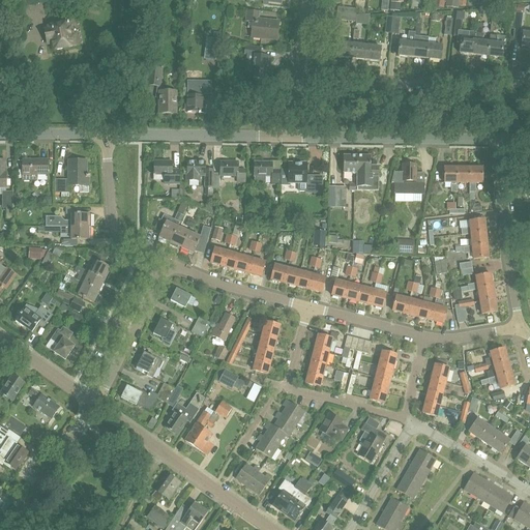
[(434,0),(434,7),(444,9),(444,0),(434,0)]
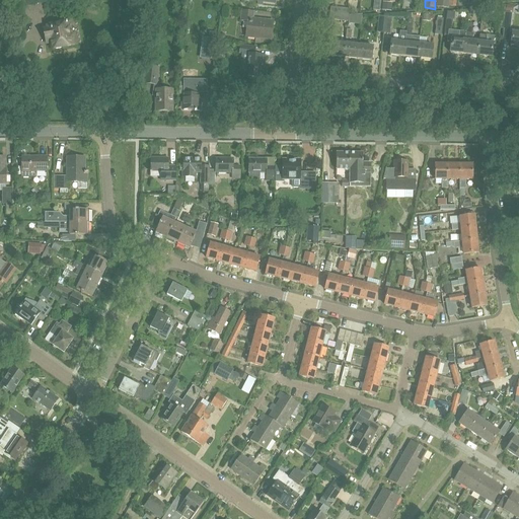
[(456,0),(436,0),(436,7),(449,8),(449,6),(456,7),(456,0)]
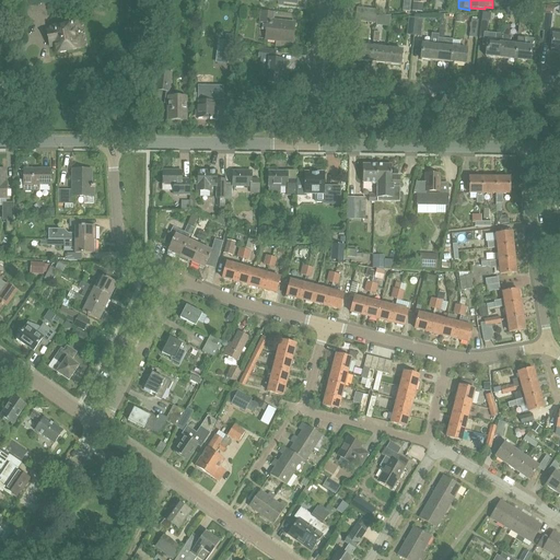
[(356,14),(377,16),(377,10),(357,8),(356,14)]
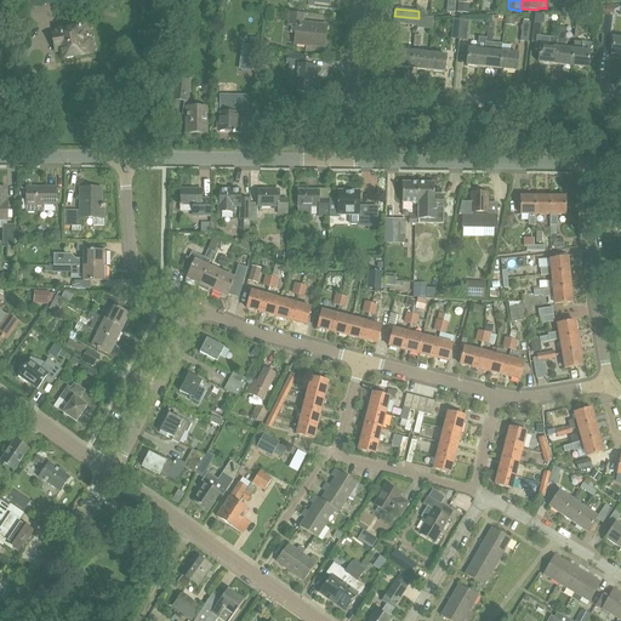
[(306,53),(312,53),(312,46),(324,47),(326,26),(301,23),(302,13),(289,12),(288,24),(295,26),(294,44),(306,45),(306,53)]
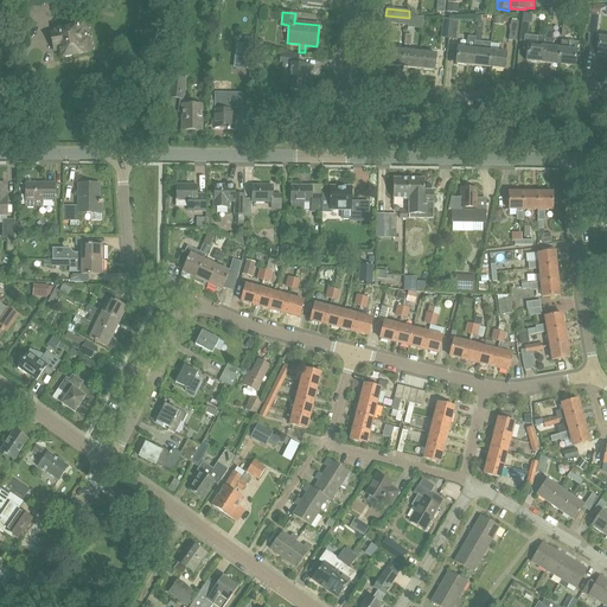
[(519,42),(528,43),(531,13),(523,13),(519,42)]
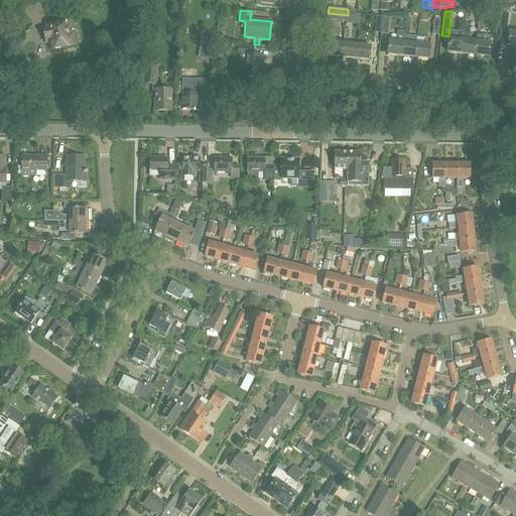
[(494,28),(500,29),(502,13),(496,12),(494,28)]
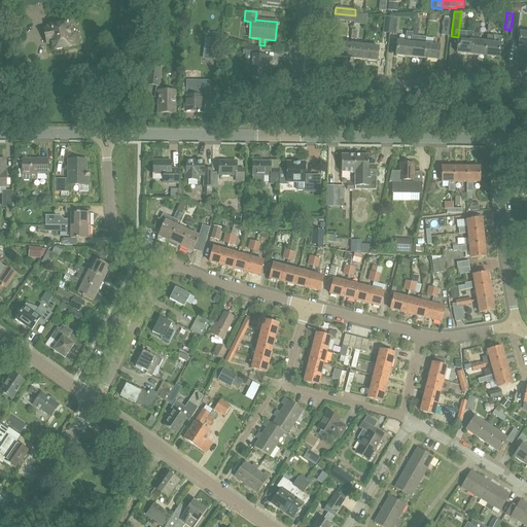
[(335,20),(354,23),(355,15),(335,13),(335,20)]
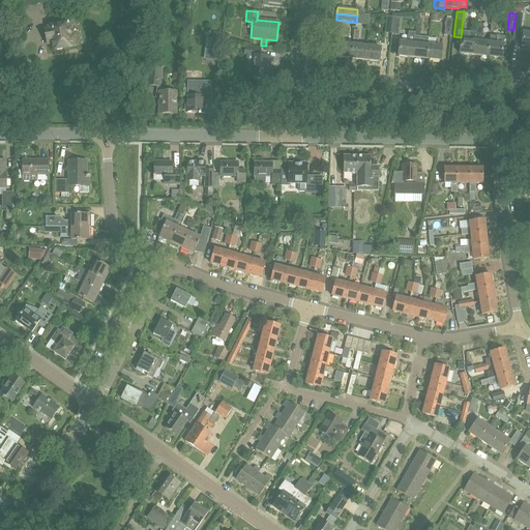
[(513,30),(521,31),(523,13),(516,13),(513,30)]
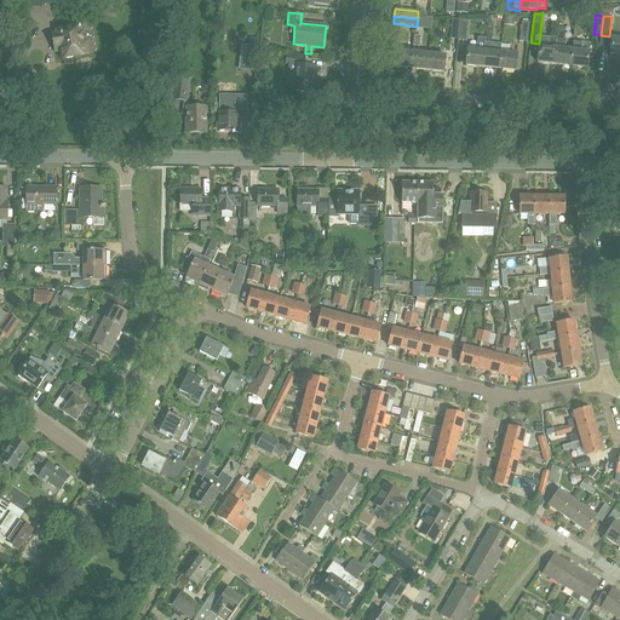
[(432,17),(418,18),(417,27),(431,28),(432,19),(432,17)]
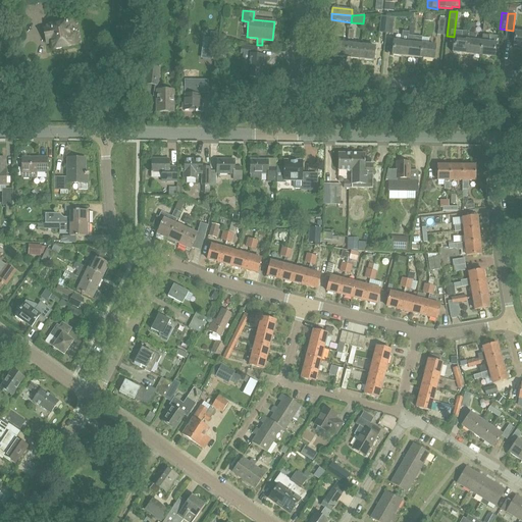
[(385,34),(393,34),(394,17),(387,17),(385,34)]
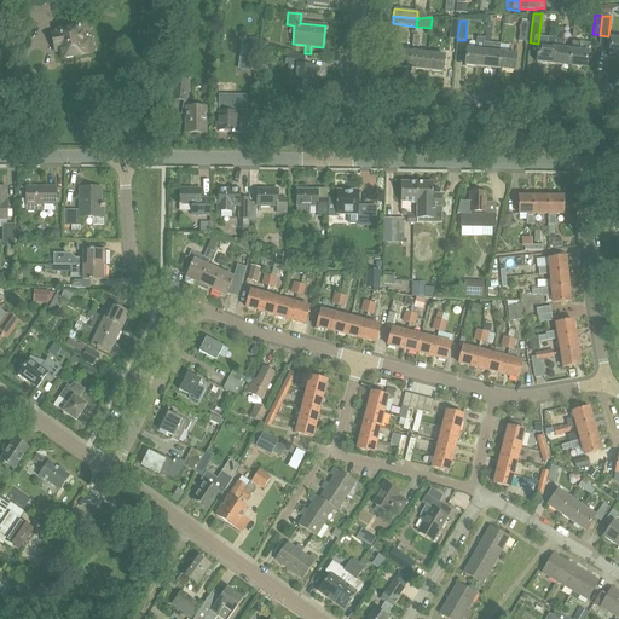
[(480,68),(497,69),(498,53),(491,52),(492,44),(490,44),(492,23),(486,22),(485,39),(484,39),(480,68)]
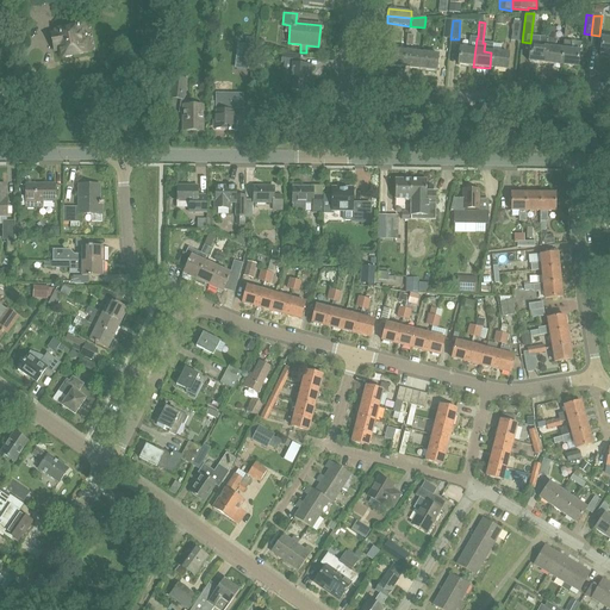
[(511,41),(520,42),(521,23),(514,22),(511,41)]
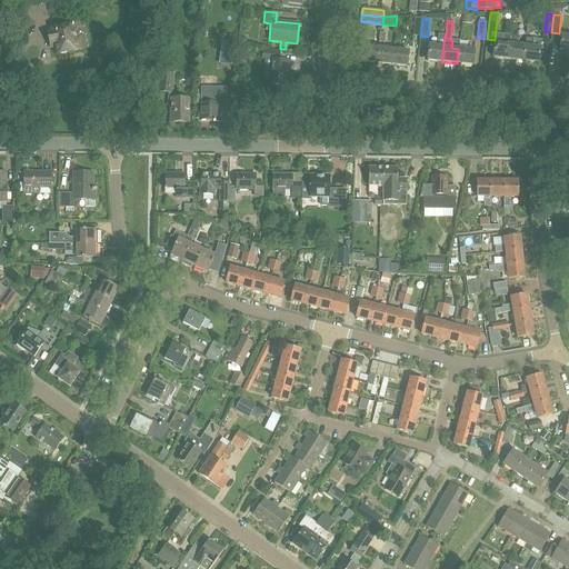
[(55,47),(56,55),(80,50),(78,38),(73,39),(71,25),(51,29),(51,31),(47,32),(50,48),(55,47)]
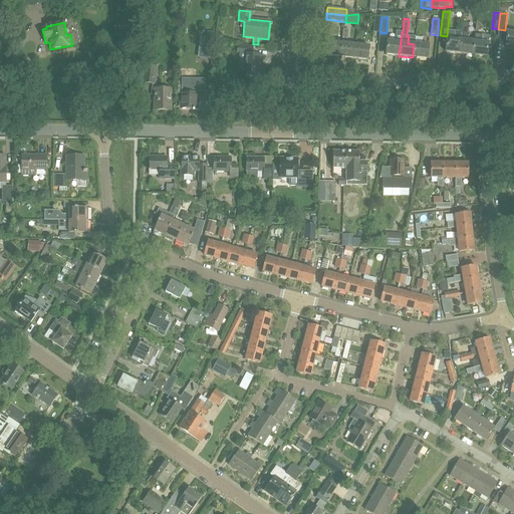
[(459,54),(472,55),(474,42),(468,41),(469,33),(467,33),(468,23),(463,23),(462,32),(461,32),(459,54)]
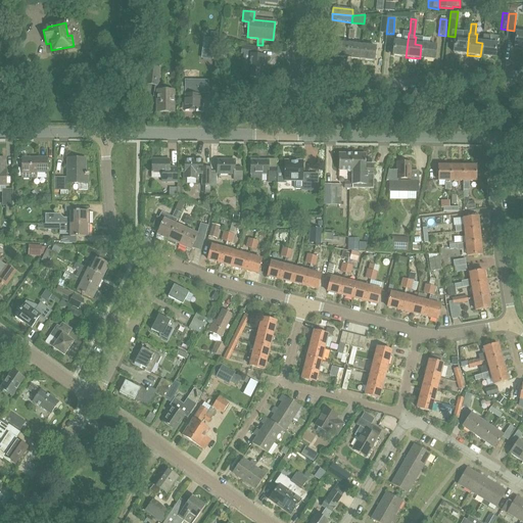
[(393,55),(406,57),(409,33),(403,32),(402,42),(394,42),(393,55)]
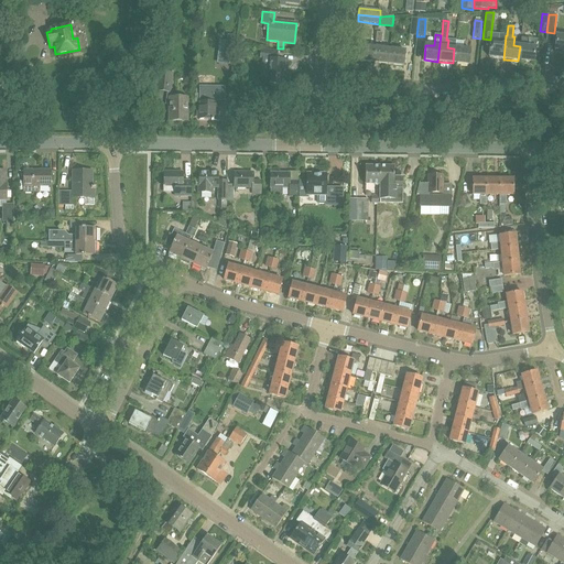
[(499,35),(498,43),(490,43),(489,57),(503,60),(506,35),(499,35)]
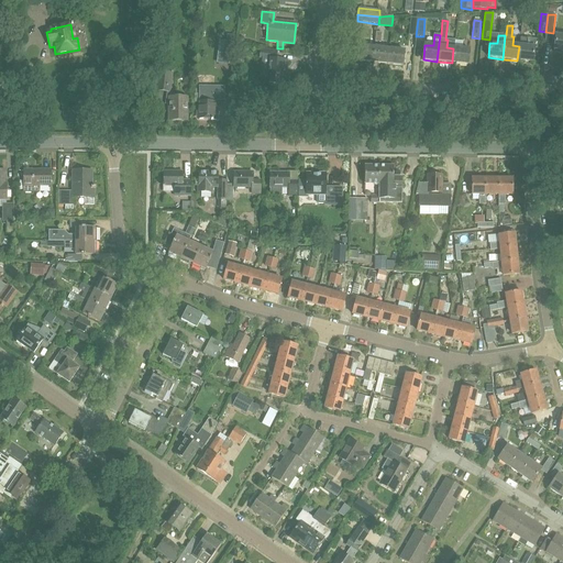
[(517,61),(533,63),(534,47),(538,48),(539,40),(520,37),(520,46),(519,46),(517,61)]
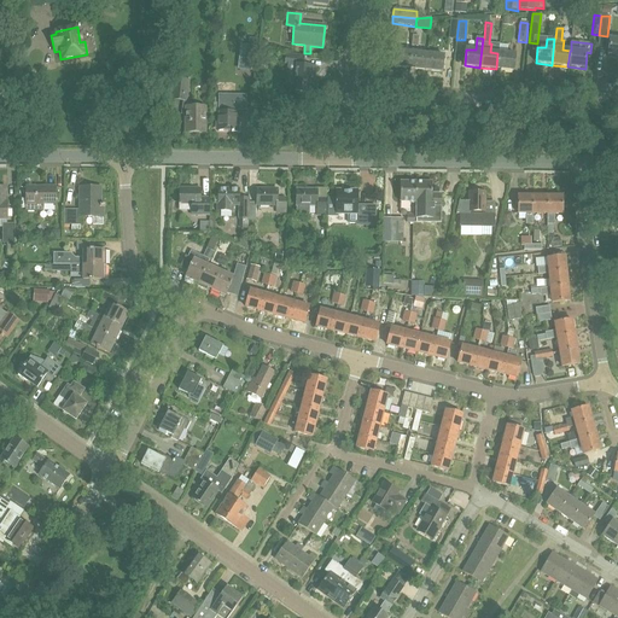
[(496,69),(513,71),(514,54),(507,54),(508,45),(500,45),(499,53),(497,53),(496,69)]
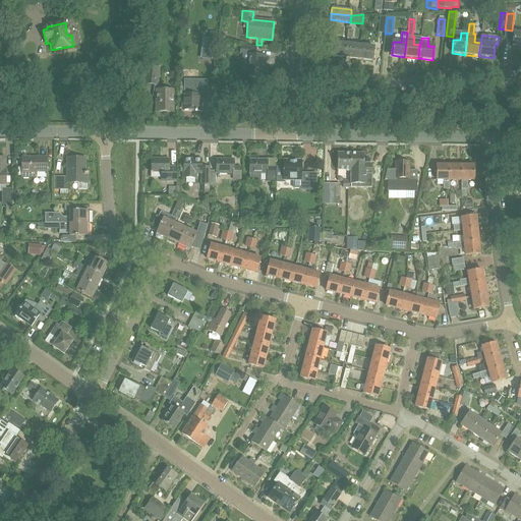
[(331,57),(345,58),(346,44),(332,43),(331,57)]
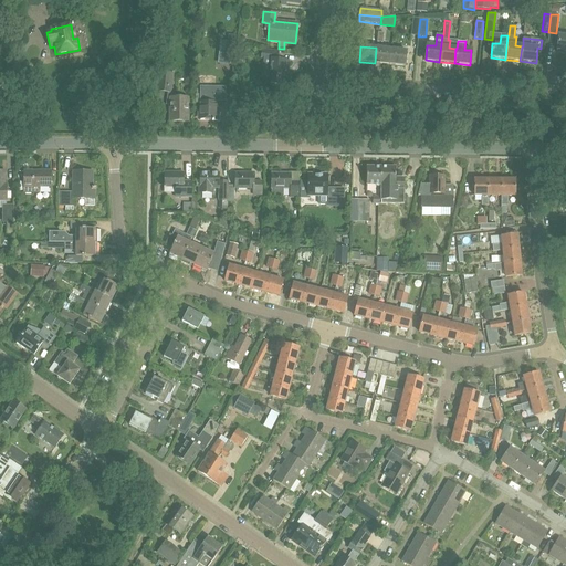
[(375,63),(390,65),(391,50),(376,48),(375,63)]
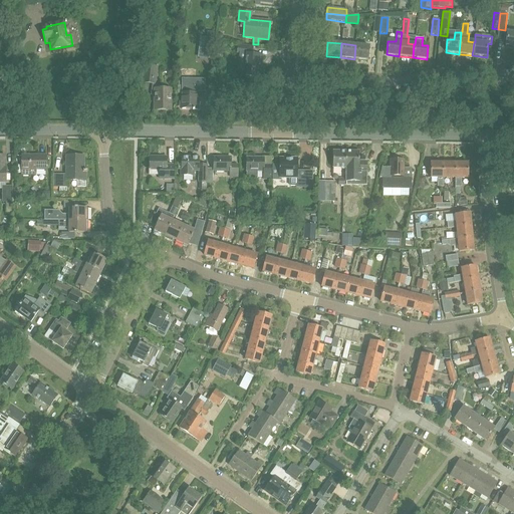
[(354,59),(367,60),(369,46),(355,45),(354,59)]
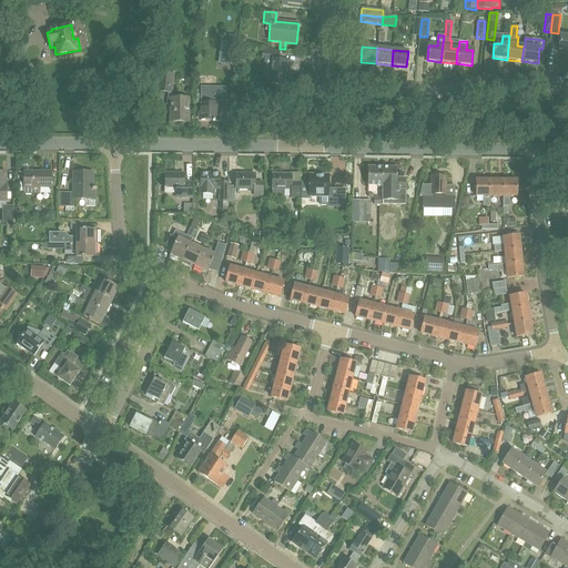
[(271,83),(286,85),(288,61),(277,60),(279,52),(262,51),(262,59),(265,59),(263,77),(271,78),(271,83)]
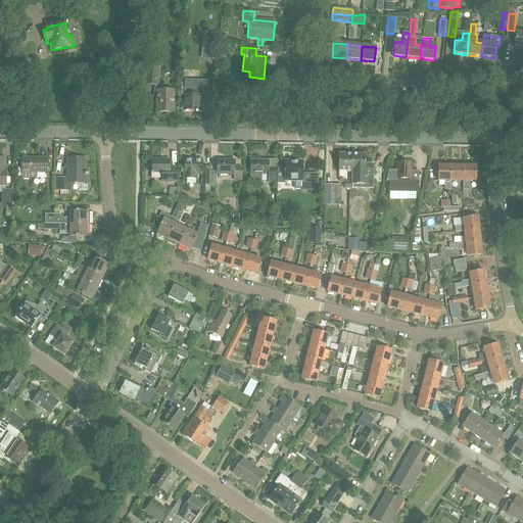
[(156,112),(173,112),(173,92),(157,91),(157,86),(159,68),(146,66),(144,84),(155,86),(153,97),(156,97),(156,112)]
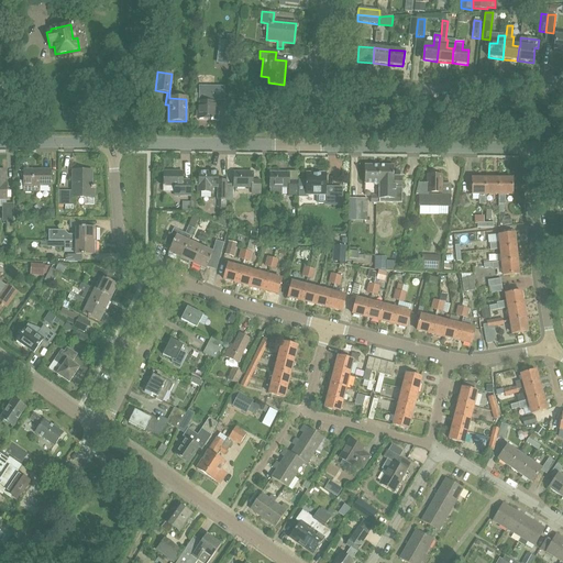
[(210,119),(210,121),(213,121),(213,120),(219,120),(219,101),(213,95),(209,95),(209,92),(207,89),(202,89),(200,91),(200,103),(199,103),(199,120),(210,119)]
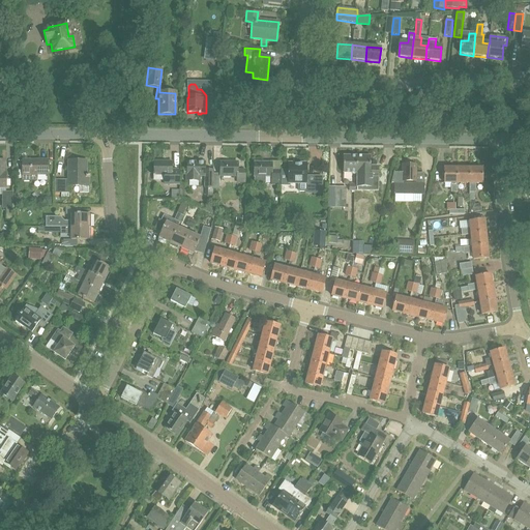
[(343,173),(356,173),(356,156),(344,155),(343,173)]
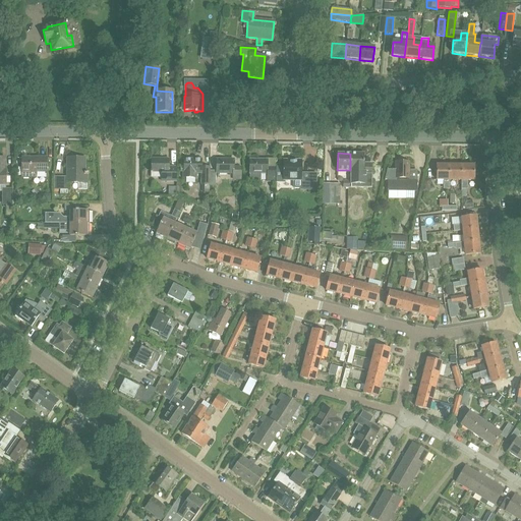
[(350,187),(372,188),(372,163),(363,163),(363,154),(350,154),(350,170),(350,181),(350,186),(350,187)]
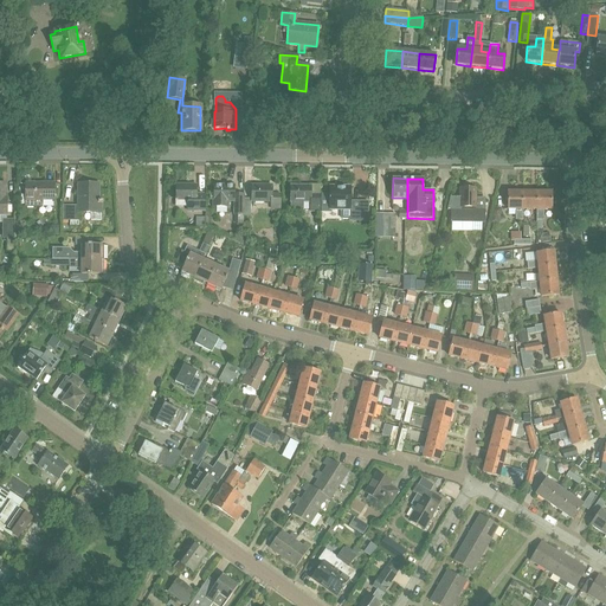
[(26,206),(42,206),(42,200),(55,200),(55,184),(26,184),(26,206)]
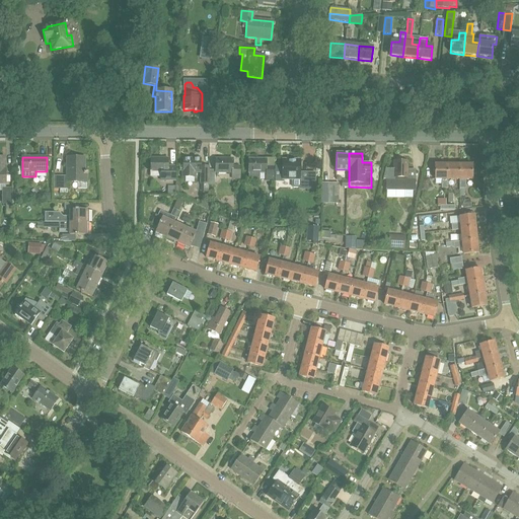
[(60,189),(61,194),(68,194),(67,189),(68,181),(87,182),(87,172),(85,172),(85,157),(67,157),(67,176),(60,176),(60,189)]
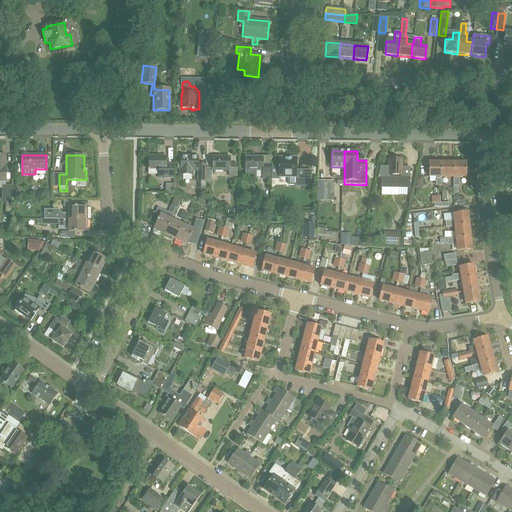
[(149,175),(158,175),(158,180),(173,180),(173,164),(167,164),(167,157),(166,157),(166,156),(149,156),(149,175)]
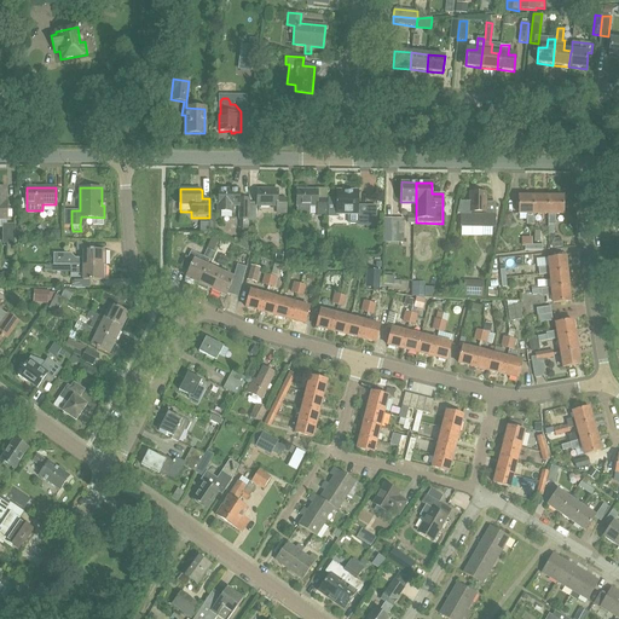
[(241,230),(249,230),(249,198),(239,198),(239,190),(219,189),(219,196),(214,195),(214,204),(218,206),(218,212),(233,213),(233,206),(239,206),(239,219),(241,219),(241,230)]
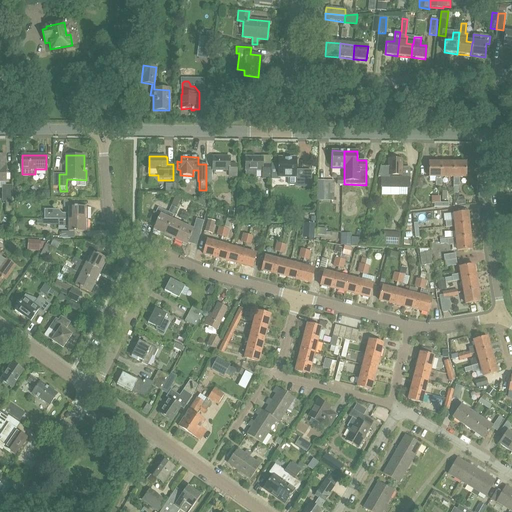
[(228,170),(228,178),(237,178),(237,162),(230,163),(231,157),(213,157),(213,170),(228,170)]
